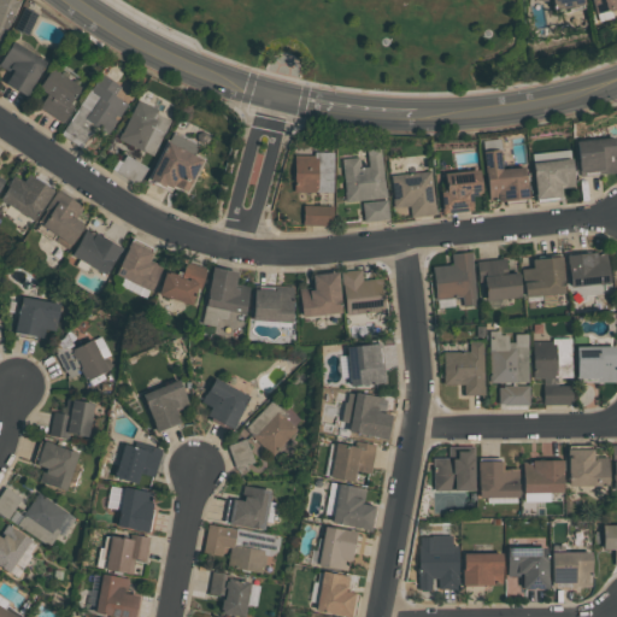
[(17,0),(0,41),(0,0),(17,0)]
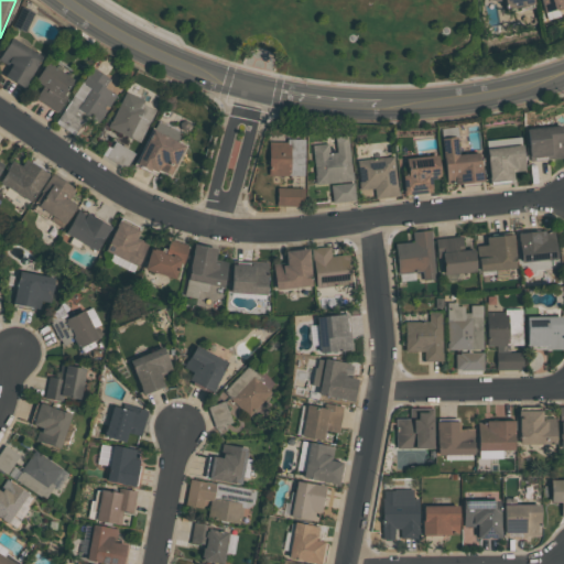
[(502,0),(532,0),(533,4),(505,10),(502,0)]
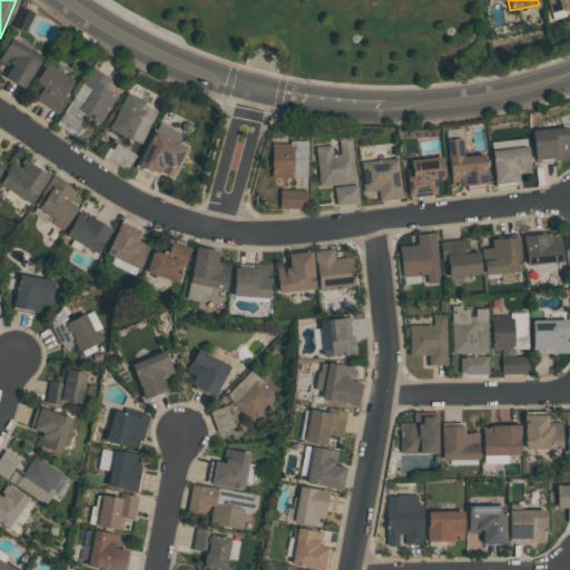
[(569,0),(569,7),(549,13),(544,0),(569,0)]
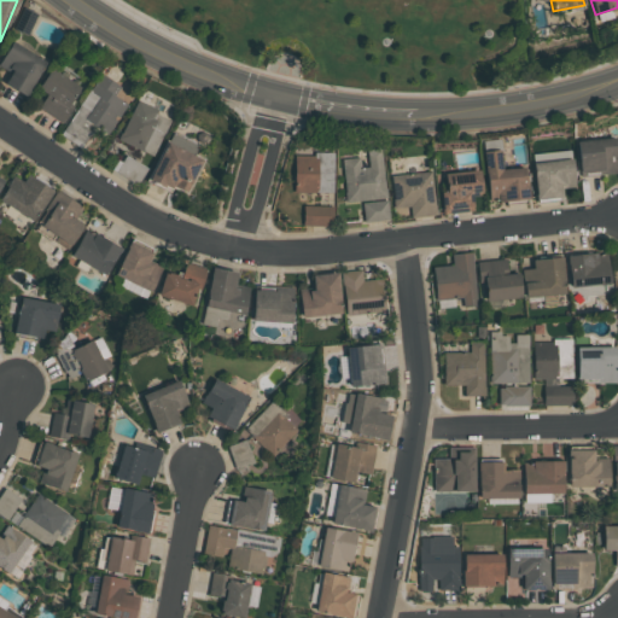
[(9,71),(0,65),(0,58),(13,38),(47,58),(24,94),(3,81),(9,71)]
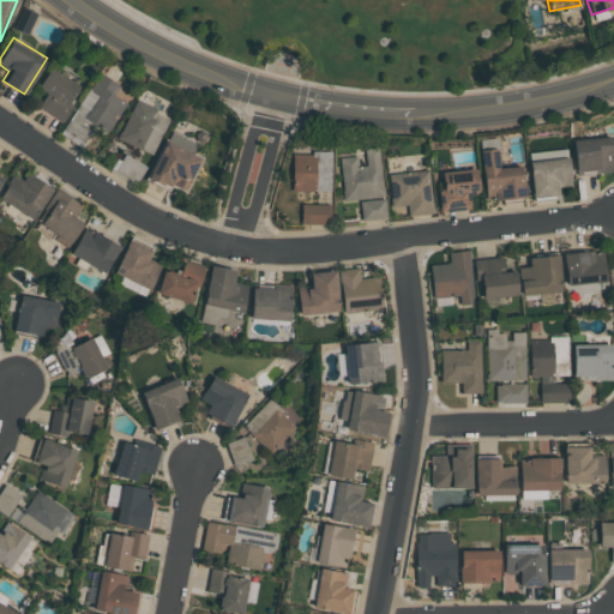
[(52,66),(80,85),(70,101),(74,104),(62,121),(38,104),(46,92),(37,88),(52,66)]
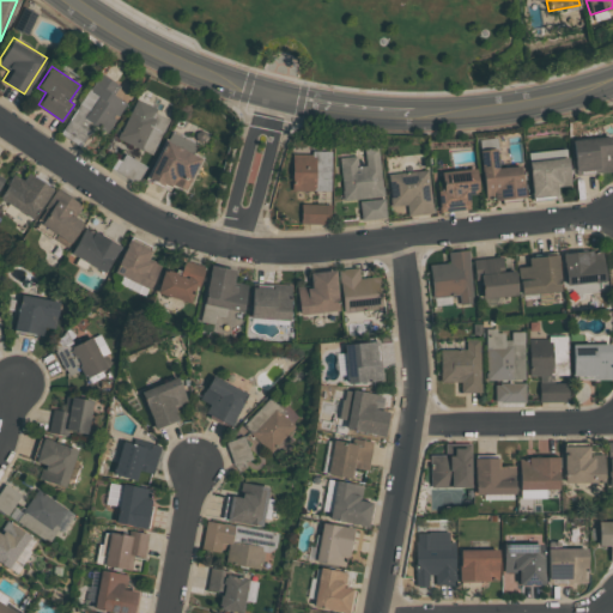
[(120,85),(114,93),(127,103),(107,132),(96,125),(82,146),(61,132),(101,72),(120,85)]
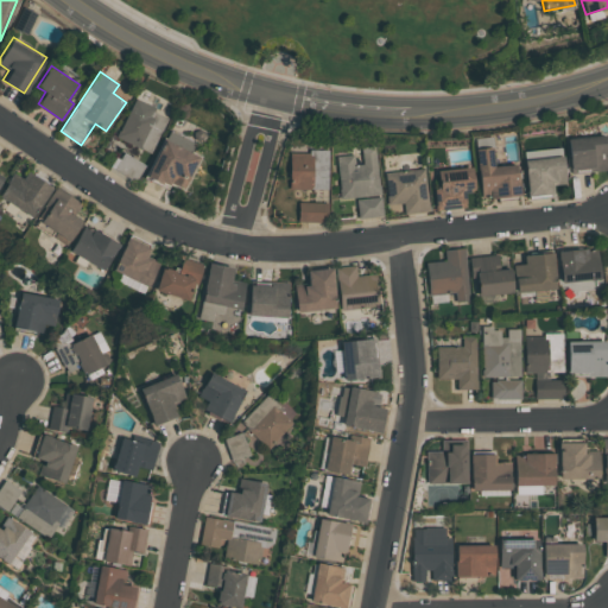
[(116,137),(135,97),(156,107),(154,111),(169,118),(151,153),(116,137)]
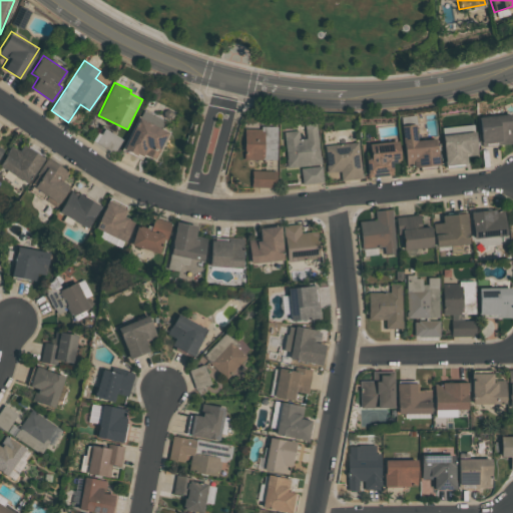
[(480,116),(511,112),(512,130),(512,140),(483,144),(480,116)]
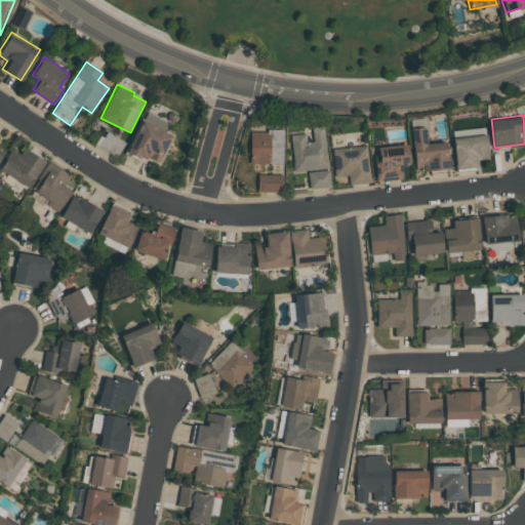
[(158,161),(147,156),(145,160),(126,152),(143,119),(172,134),(158,161)]
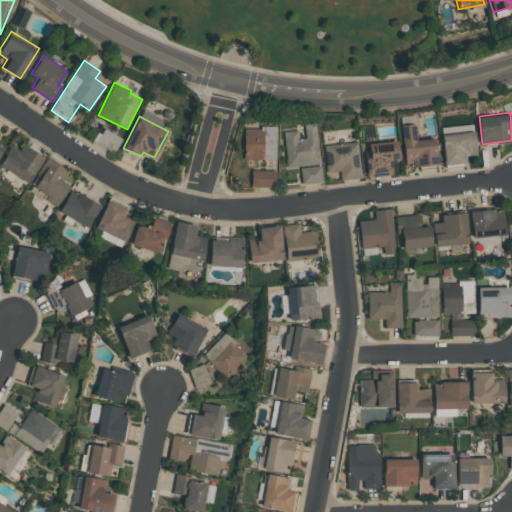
[(442,127),(443,133),(474,129),(473,123),(442,127)]
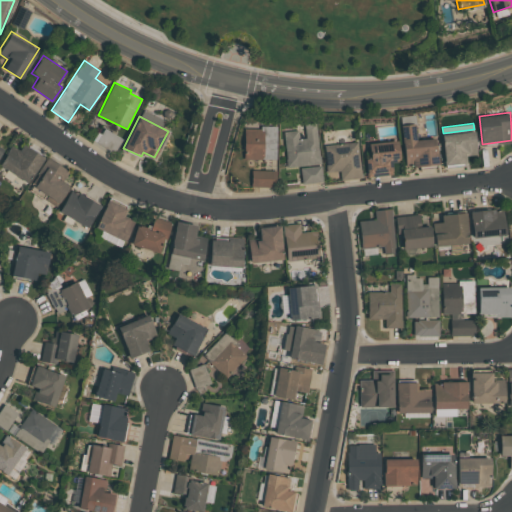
[(277,125),(276,158),(244,158),(245,128),(261,128),(261,125),(277,125)]
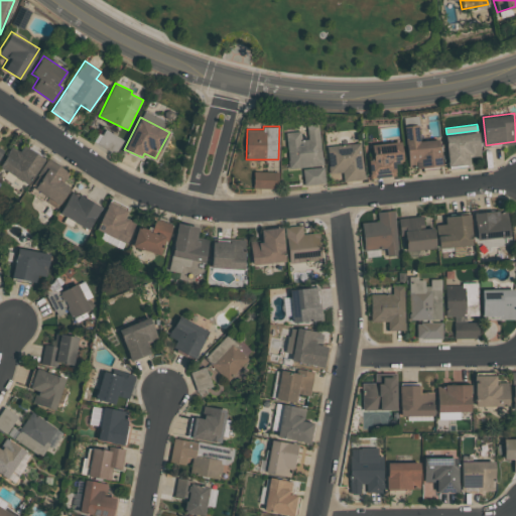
[(325,182),(304,184),(302,165),(289,167),(286,131),(300,130),(301,139),(308,138),(307,129),(319,128),(325,182)]
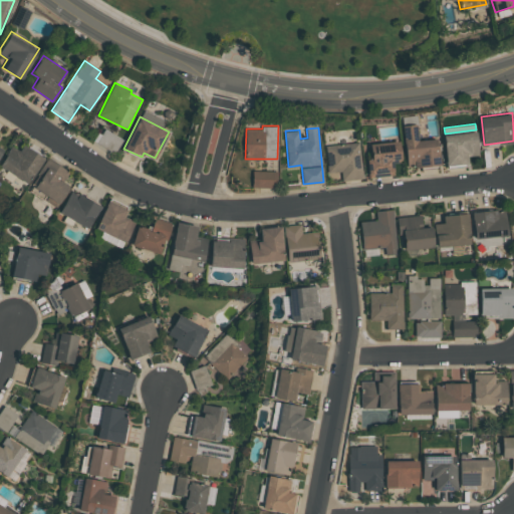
[(448,167),(445,135),(476,132),(479,155),(469,156),(470,164),(448,167)]
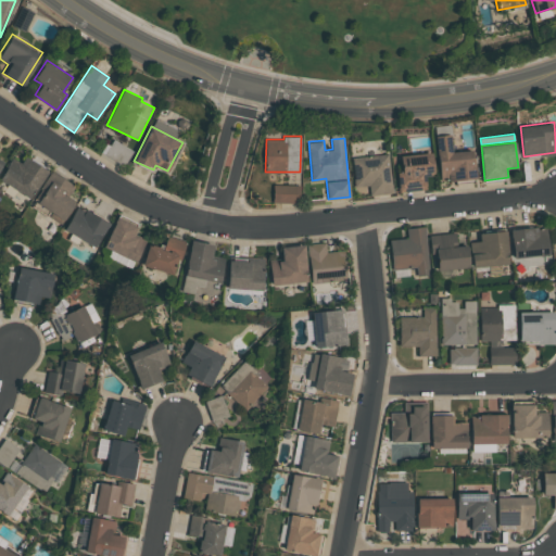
[(437,152),(472,149),(476,178),(454,180),(454,175),(439,177),(437,152)]
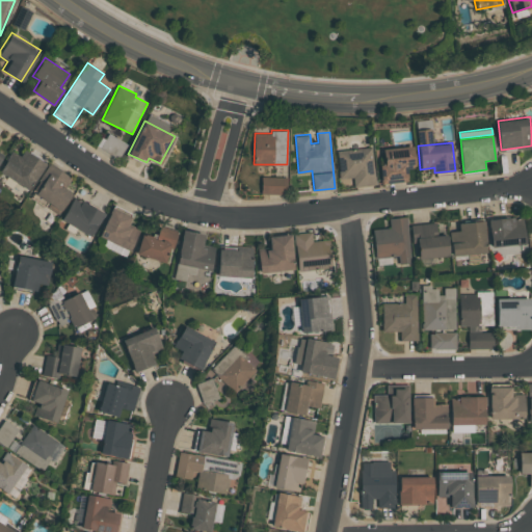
[(386,148),(413,145),(415,166),(408,166),(409,179),(386,182),(383,165),(388,164),(386,148)]
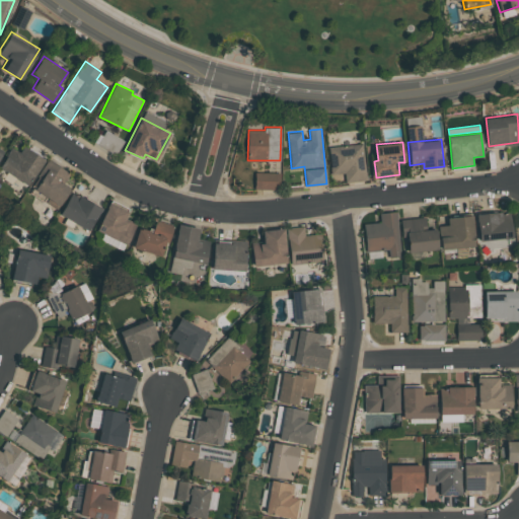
[(330,147),(362,143),(366,180),(345,183),(344,173),(334,174),(330,147)]
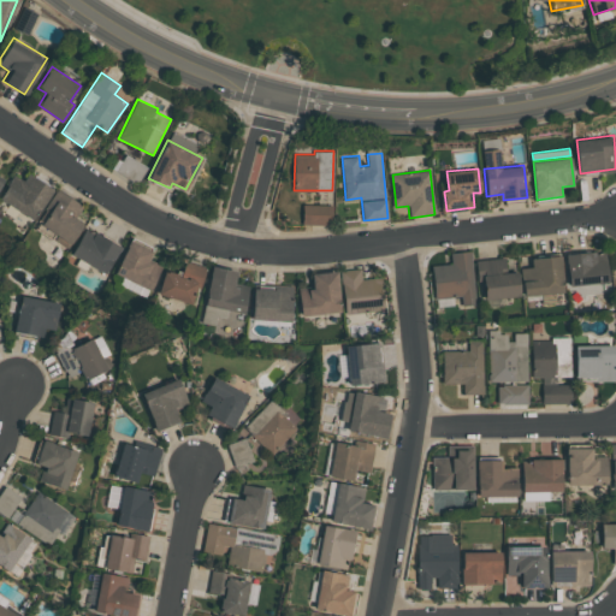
[(0,195),(13,173),(24,181),(30,173),(52,188),(33,215),(0,195)]
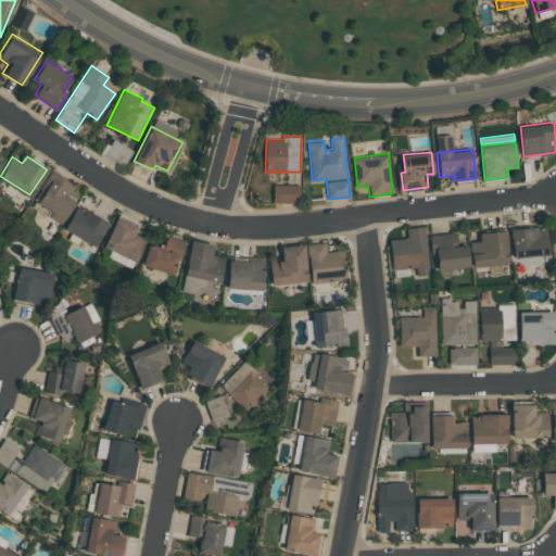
[(37,202),(45,191),(40,188),(52,171),(75,186),(67,197),(75,201),(63,219),(37,202)]
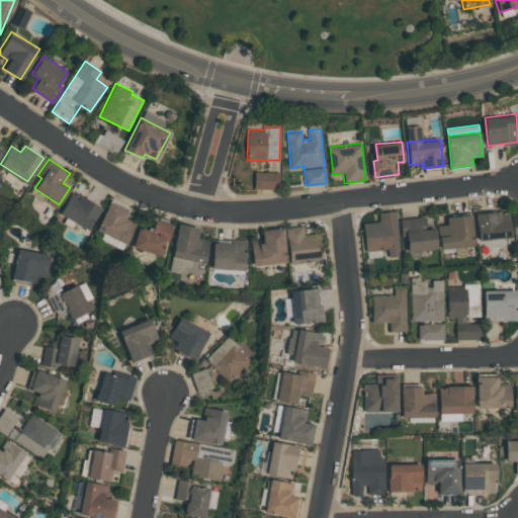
[(254,188),(254,171),(279,172),(279,188),(254,188)]
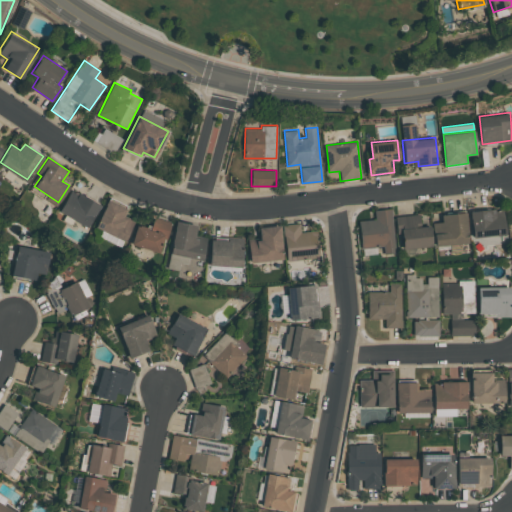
[(71,189),(99,205),(87,226),(59,210),(71,189)]
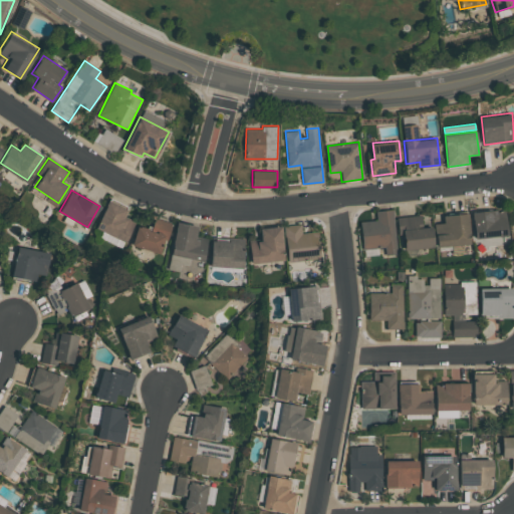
[(108,200),(126,209),(123,215),(136,221),(125,242),(95,228),(108,200)]
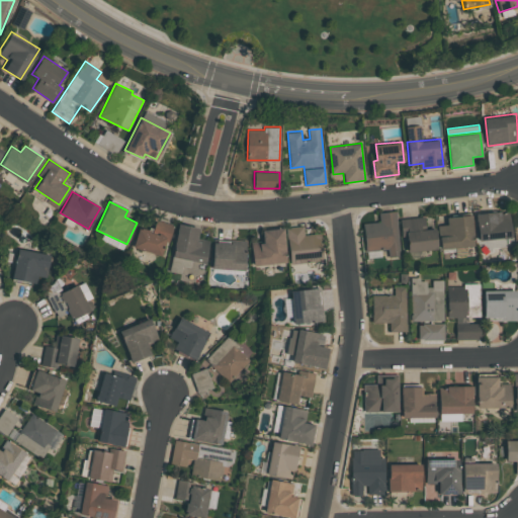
[(478,211),(497,209),(497,213),(510,212),(512,237),(481,241),(478,211)]
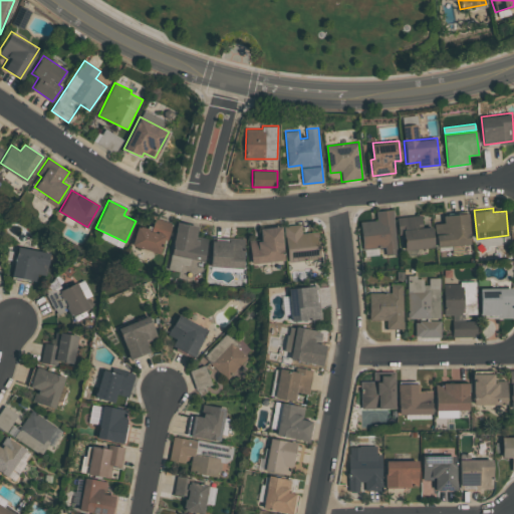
[(376,211),(392,209),(398,253),(387,255),(386,246),(364,249),(360,222),(377,220),(376,211)]
